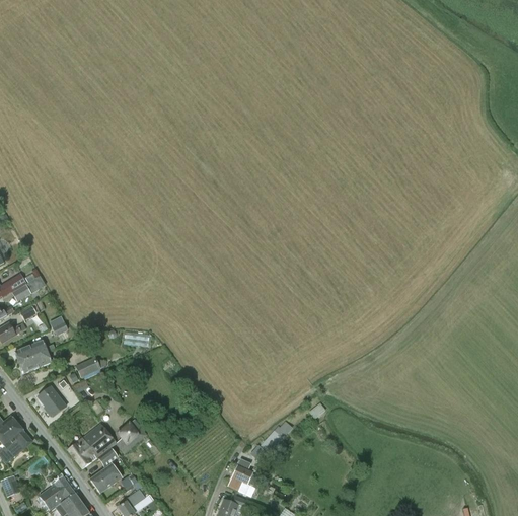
[(29,274),(32,279),(41,274),(37,267),(32,270),(33,272),(29,274)]
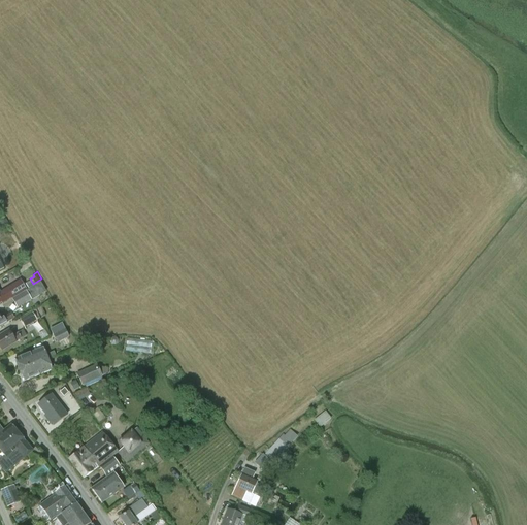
[(12,294),(13,296),(27,288),(21,276),(2,289),(0,290),(0,300),(5,298),(12,294)]
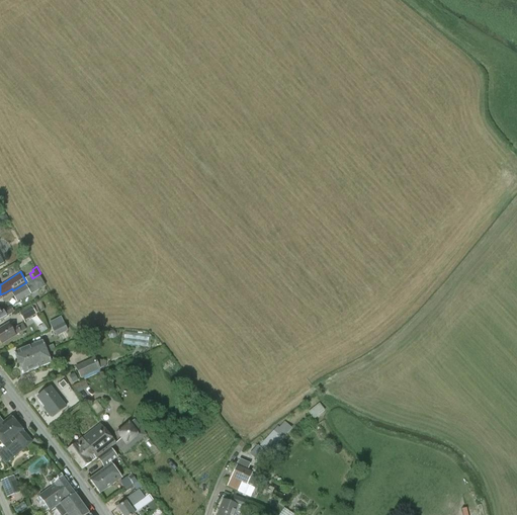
[(26,282),(13,290),(12,290),(18,299),(32,291),(47,283),(40,273),(32,278),(26,282)]
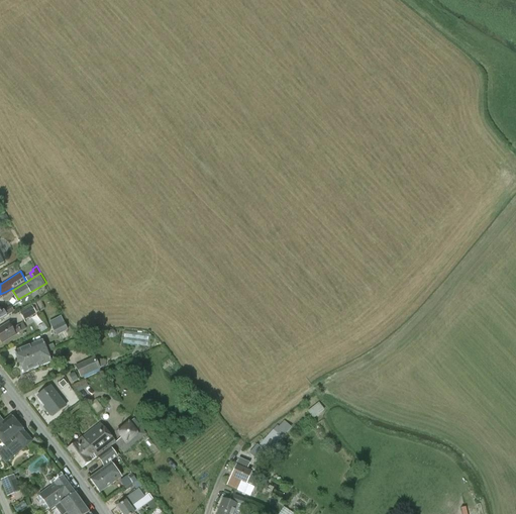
[(11,303),(4,307),(2,309),(0,305),(0,317),(5,314),(15,308),(11,303)]
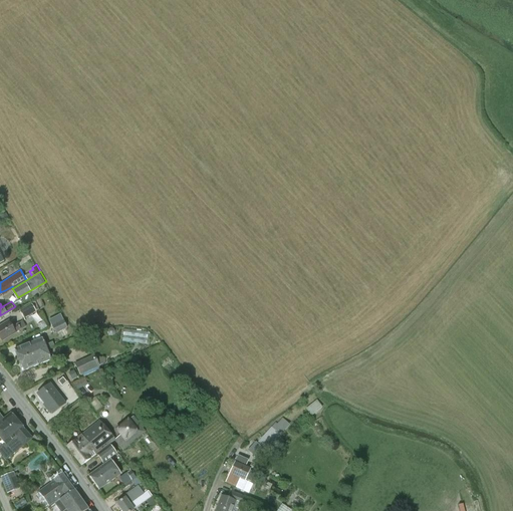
[(32,301),(20,308),(25,316),(37,308),(32,301)]
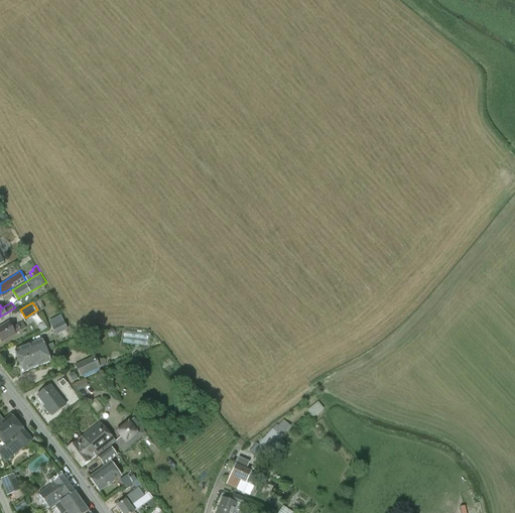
[(69,327),(65,318),(61,314),(50,319),(56,333),(69,327)]
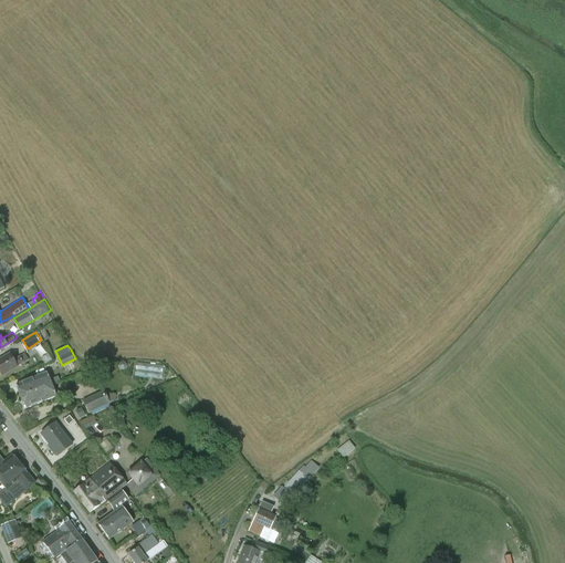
[(14,357),(11,351),(0,357),(0,368),(2,373),(19,364),(30,357),(25,351),(14,357)]
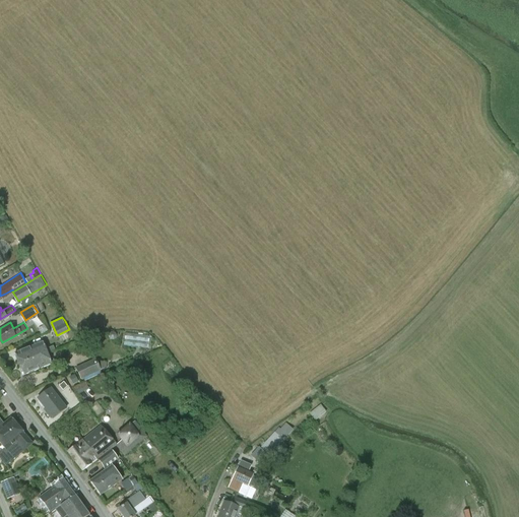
[(149,344),(149,331),(125,330),(124,343),(149,344)]
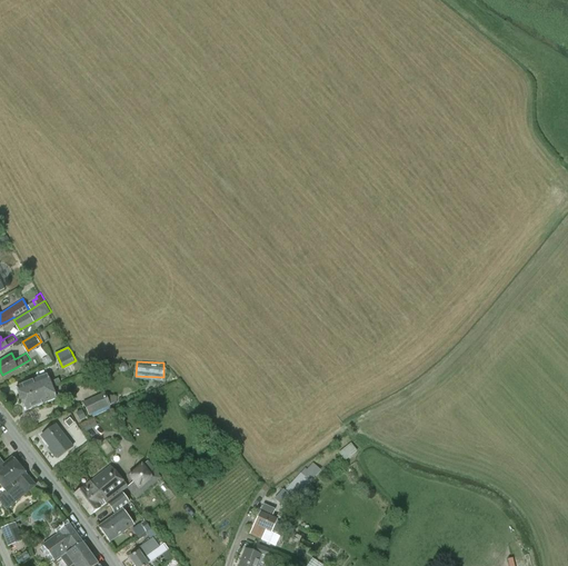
[(21,396),(52,384),(57,381),(56,378),(51,380),(48,373),(17,385),(21,396)]
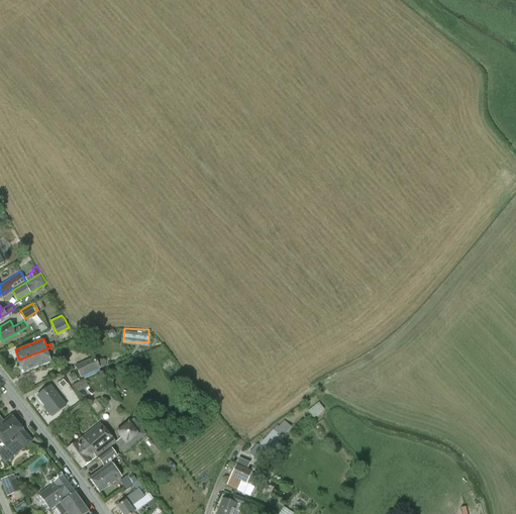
[(23,371),(52,360),(47,348),(19,360),(23,371)]
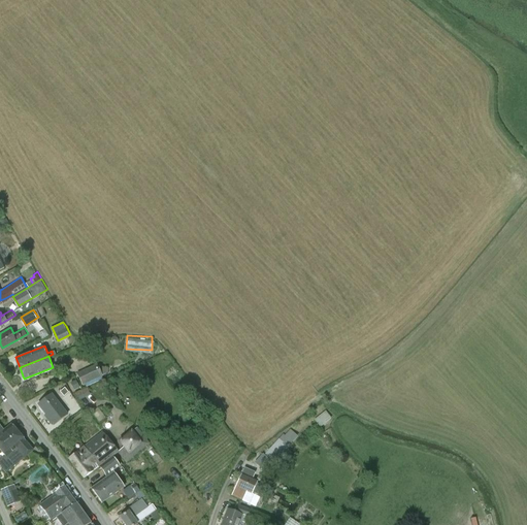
[(83,383),(86,382),(103,373),(108,371),(109,366),(99,363),(98,361),(77,370),(83,383)]
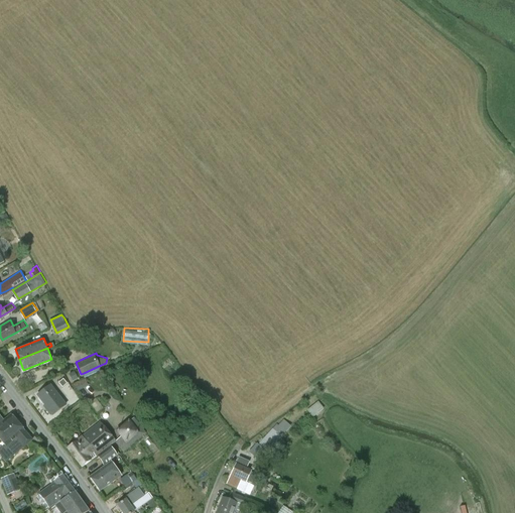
[(74,368),(69,371),(73,378),(78,375),(74,368)]
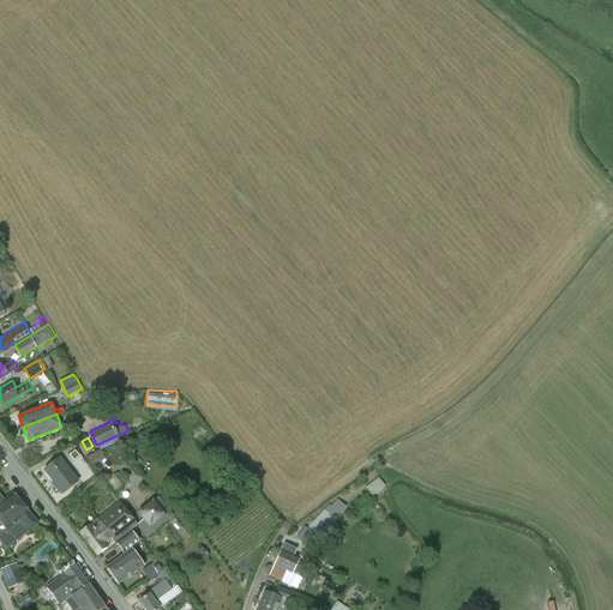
[(46,467),(54,478),(61,488),(64,490),(79,478),(60,456),(46,467)]
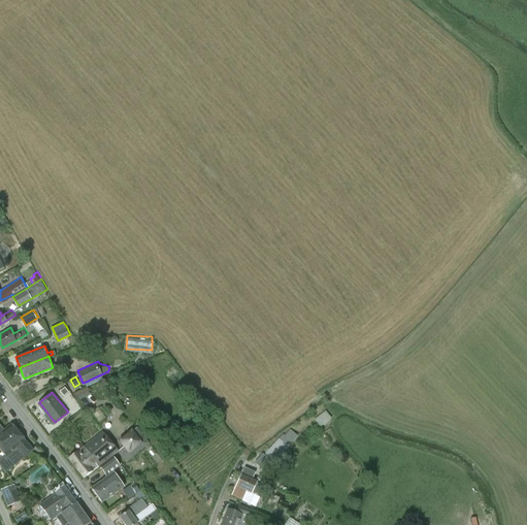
[(321,425),(333,416),(326,407),(315,417),(321,425)]
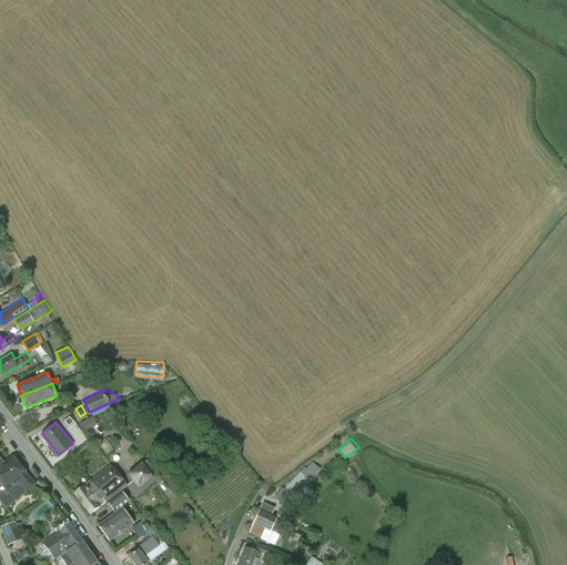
[(0,496),(7,506),(37,482),(13,453),(4,461),(0,454),(0,480),(7,488),(0,493),(0,496)]
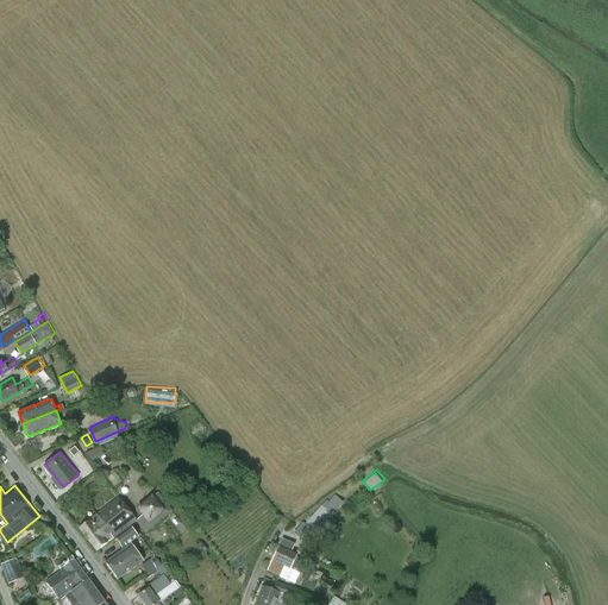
[(160,490),(154,495),(152,495),(139,505),(144,511),(137,517),(148,530),(174,508),(160,490)]
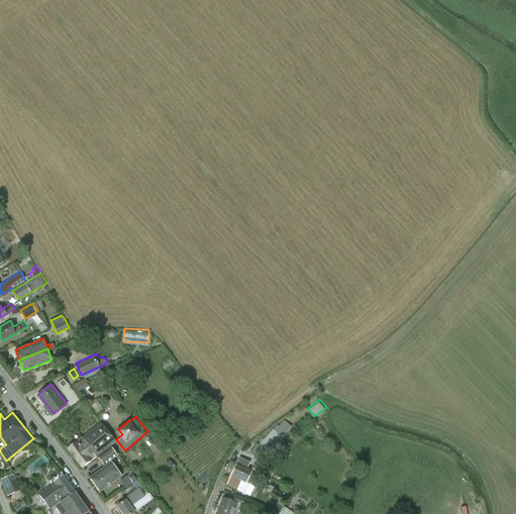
[(279,423),(275,427),(260,442),(259,441),(250,449),(260,458),(267,450),(268,451),(293,425),(286,418),(280,424),(279,423)]
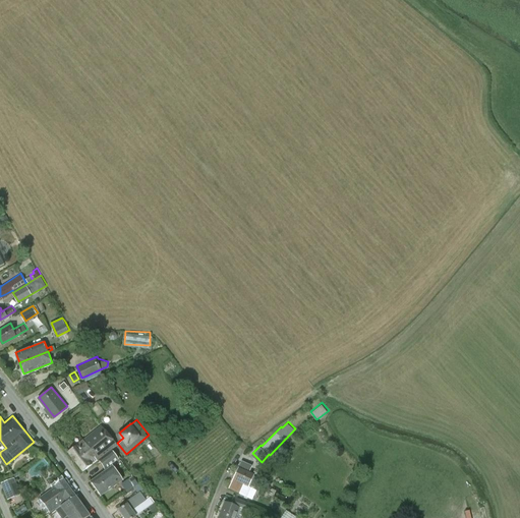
[(102,423),(68,450),(83,469),(117,443),(102,423)]
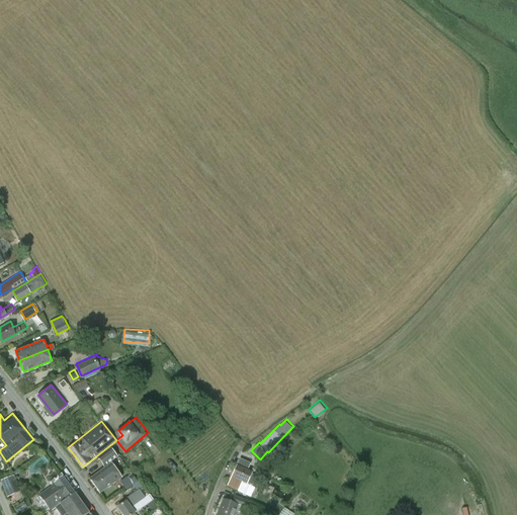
[(98,455),(105,464),(118,454),(112,445),(98,455)]
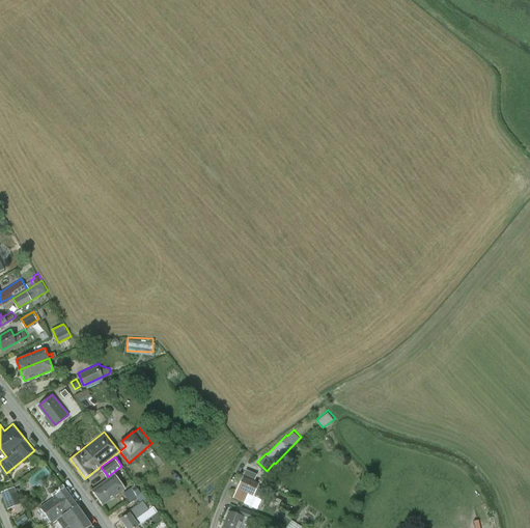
[(259,495),(263,485),(259,483),(259,482),(254,479),(257,472),(247,467),(244,474),(233,495),(245,500),(249,492),(254,495),(255,493),(259,495)]
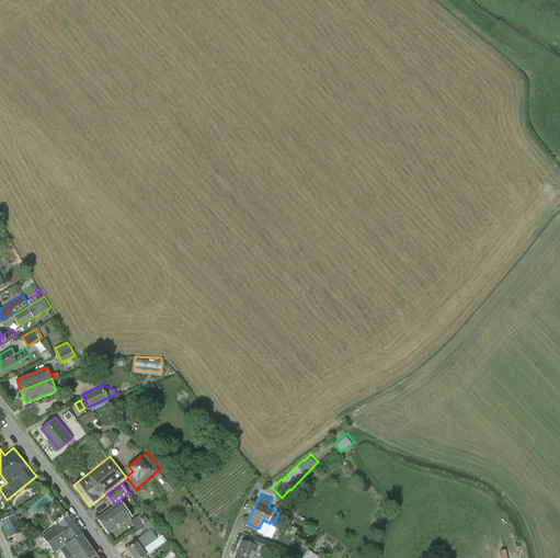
[(109,532),(133,515),(122,500),(98,516),(109,532)]
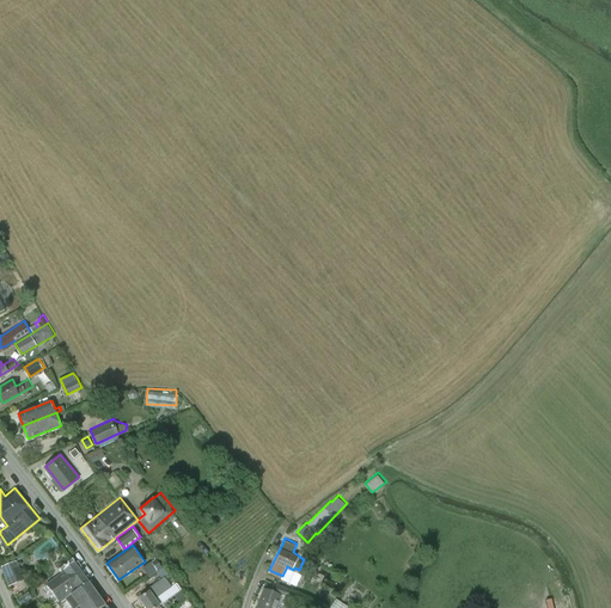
[(151,560),(158,569),(163,565),(157,556),(151,560)]
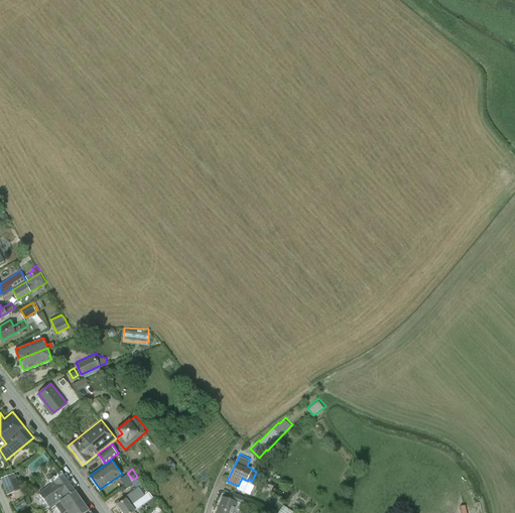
[(17,486),(12,473),(1,477),(6,490),(17,486)]
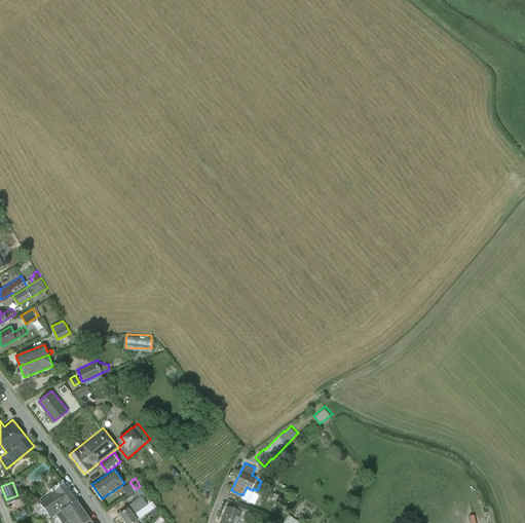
[(76,498),(65,482),(55,488),(57,489),(40,500),(51,516),(57,512),(76,498)]
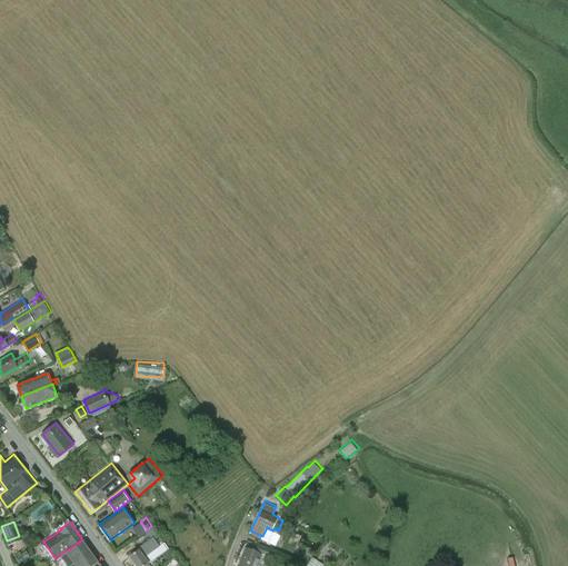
[(145,555),(160,545),(159,544),(163,540),(158,532),(146,540),(138,546),(139,548),(130,555),(137,565),(142,565),(149,562),(145,555)]
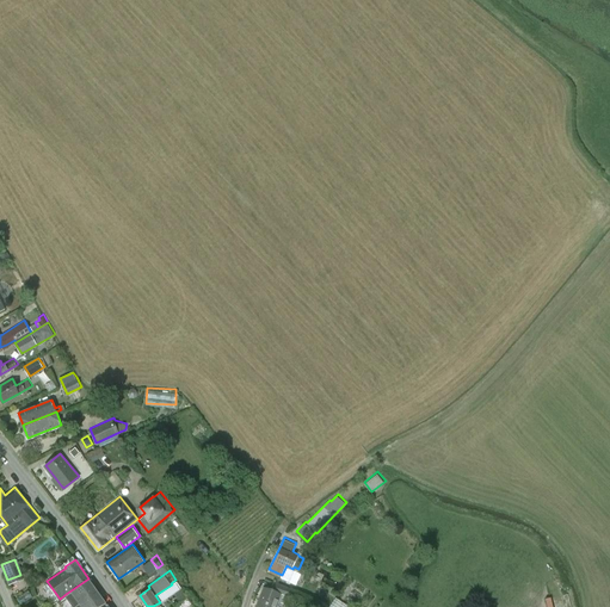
[(66,594),(73,605),(96,588),(88,578),(66,594)]
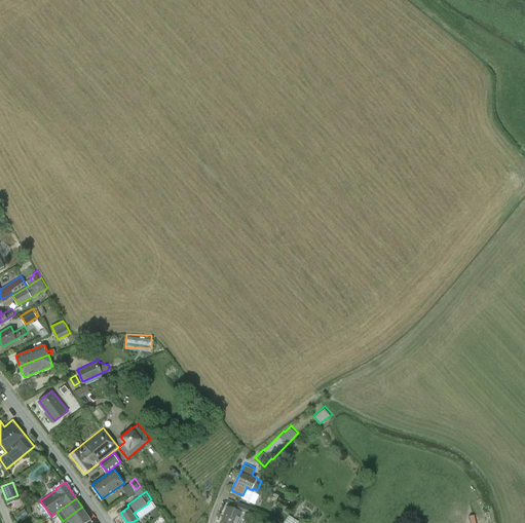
[(233,507),(227,505),(220,522),(236,522),(241,511),(247,513),(250,505),(235,499),(233,507)]
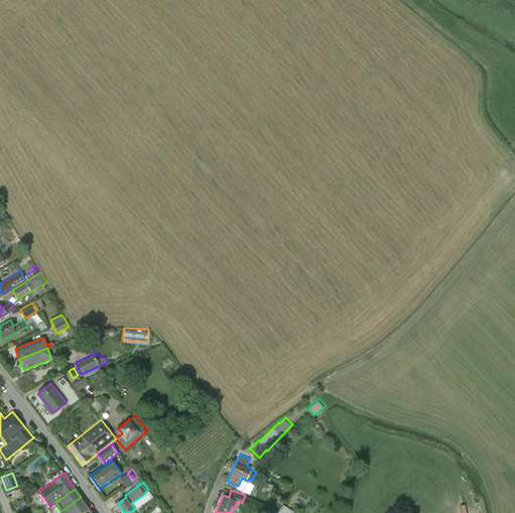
[(83,512),(89,509),(81,497),(61,511),(62,512),(83,512)]
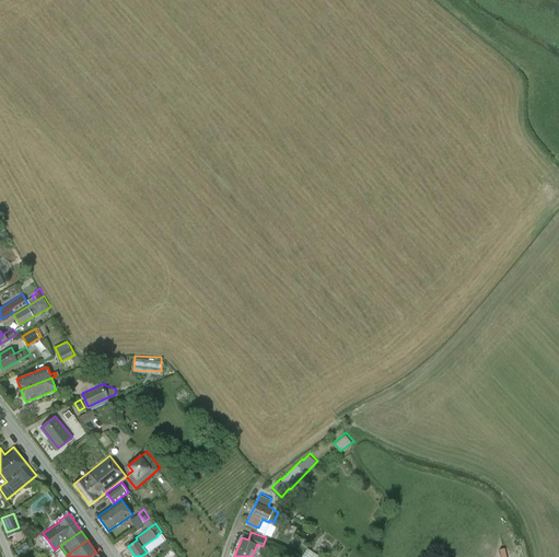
[(303,555),(305,556),(316,556),(318,554),(307,546),(303,555)]
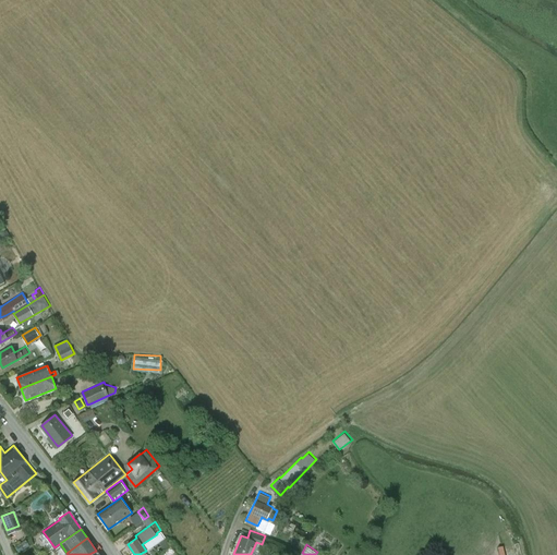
All buildings are outlined.
